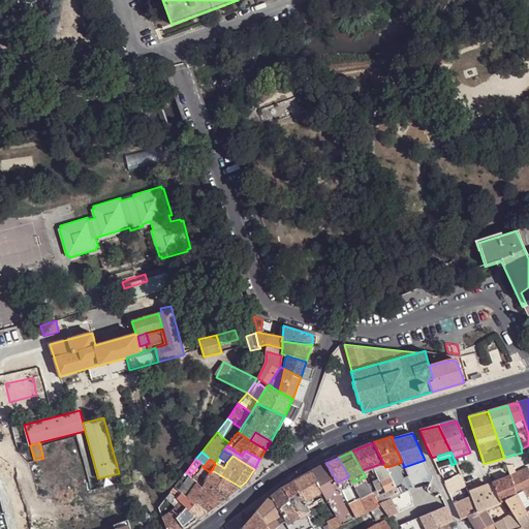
[(219,465),(224,468),(227,462),(222,459),(219,465)]
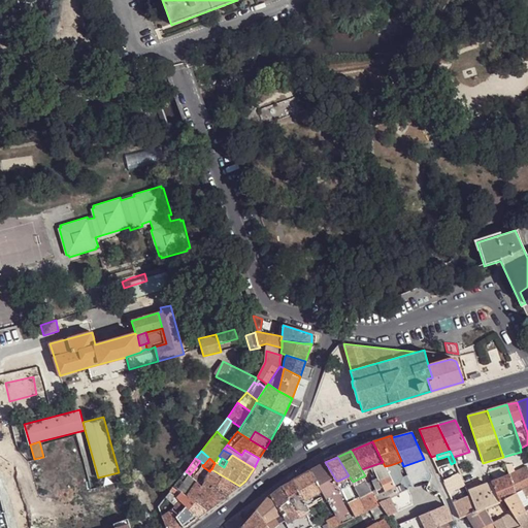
[(309,471),(321,490),(336,482),(336,481),(325,462),(309,471)]
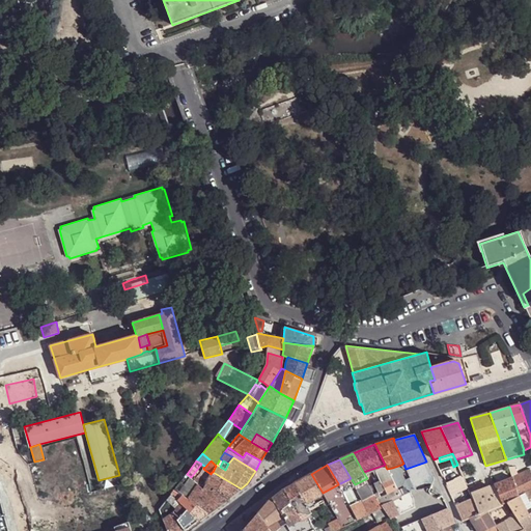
[(385,465),(379,467),(385,481),(391,478),(390,478),(387,469),(385,465)]
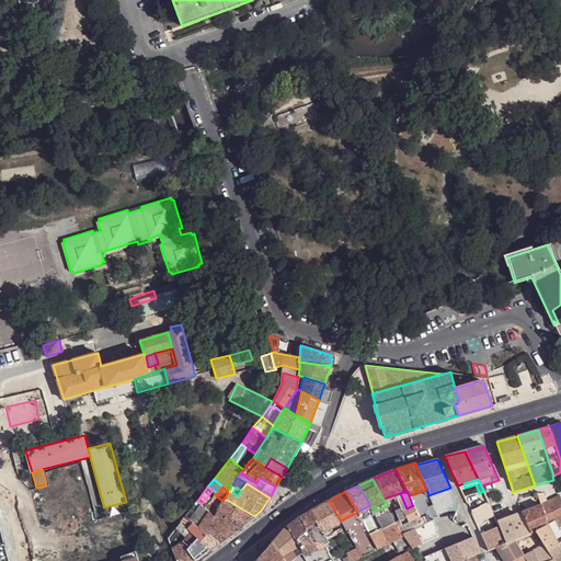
[(425,510),(430,508),(426,503),(425,500),(421,492),(414,494),(418,503),(422,501),(425,510)]
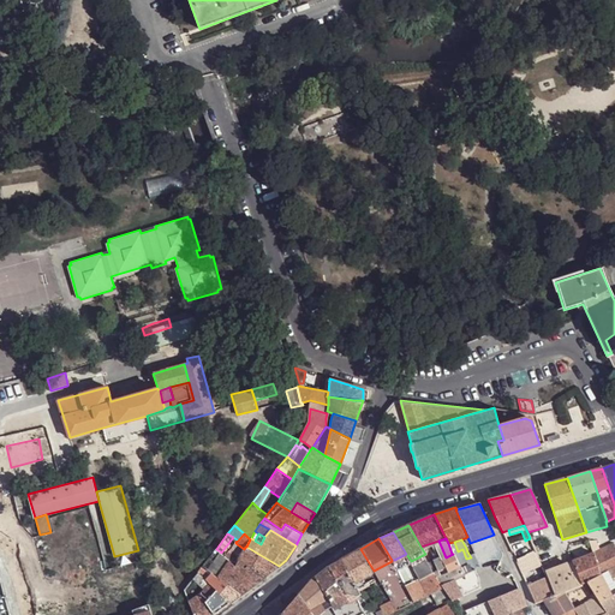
[(454,542),(448,543),(452,554),(458,551),(454,542)]
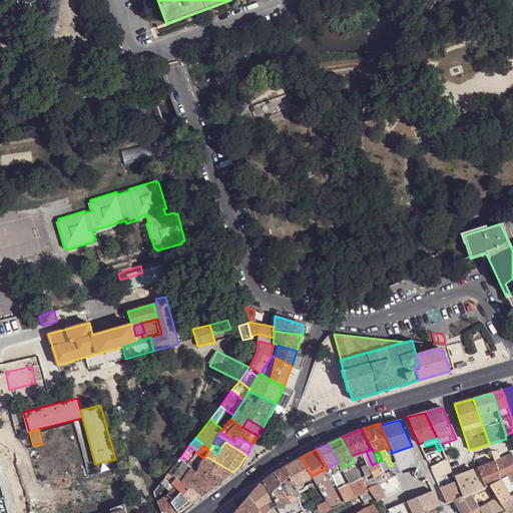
[(512,456),(512,453),(494,461),(500,480),(501,480),(506,477),(512,473),(512,456)]
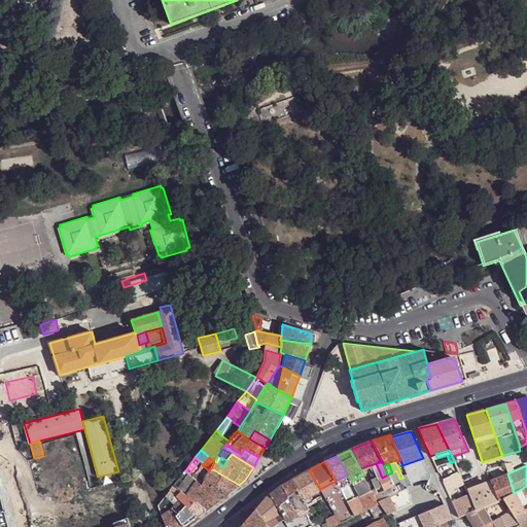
[(226,494),(239,485),(211,468),(210,468),(209,470),(205,477),(204,479),(226,494)]
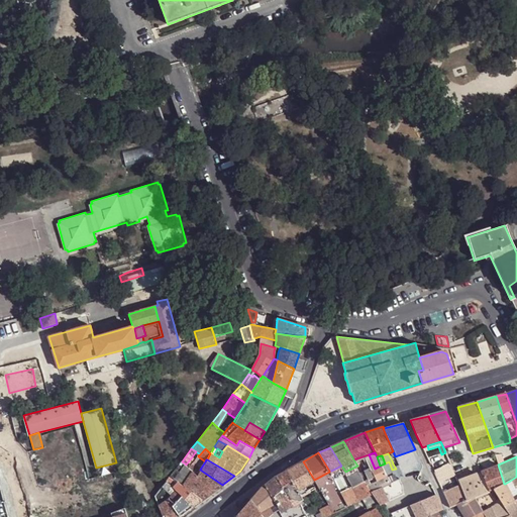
[(182,461),(170,477),(174,480),(176,482),(181,474),(183,471),(181,469),(185,463),(182,461)]
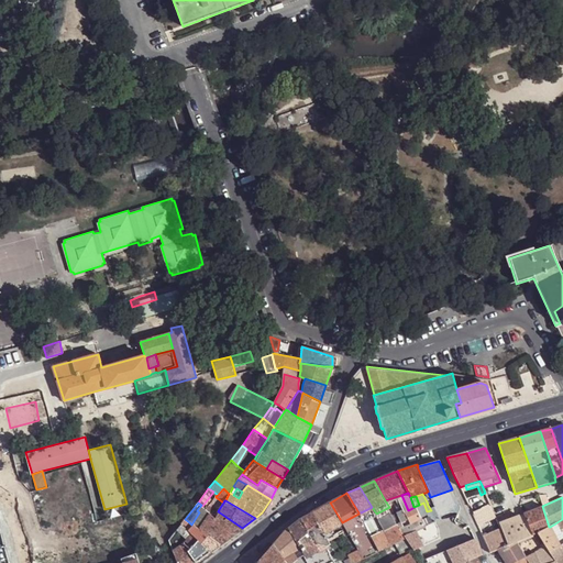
[(216,515),(218,511),(219,509),(211,504),(210,503),(207,508),(212,512),(216,515)]
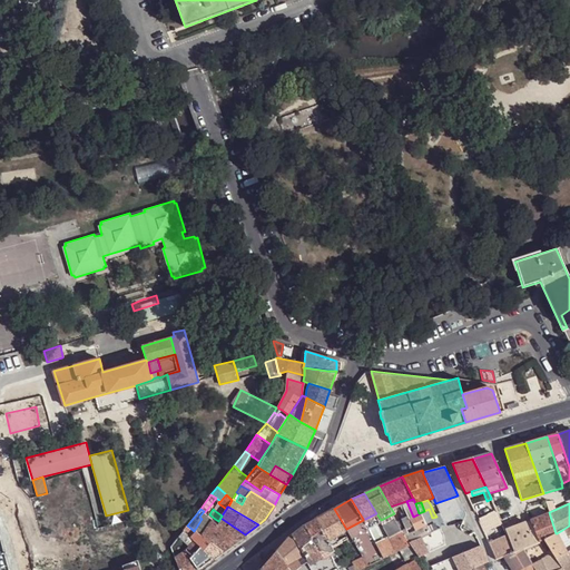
[(334,509),(316,518),(328,540),(337,534),(346,529),(334,509)]
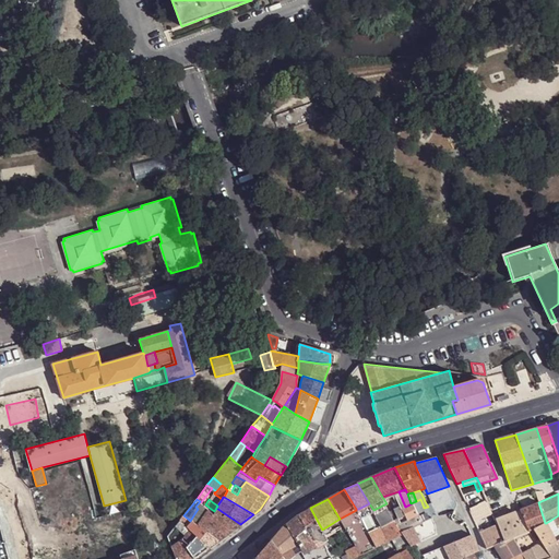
[(424,508),(420,499),(416,501),(411,503),(412,503),(417,515),(420,523),(429,520),(424,508)]
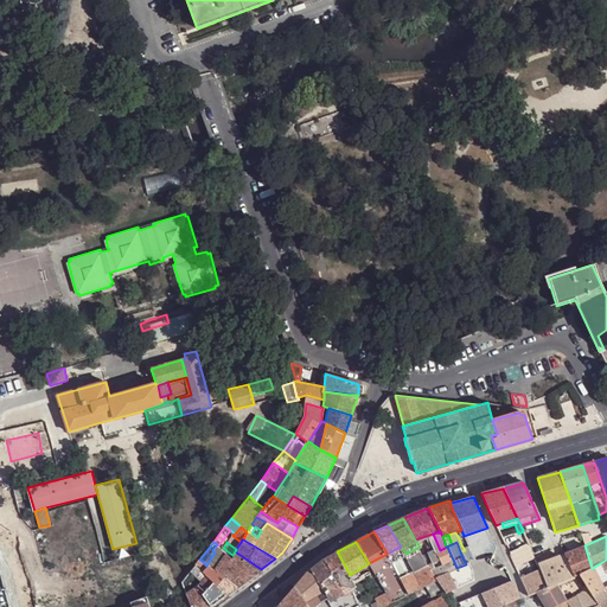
[(218,545),(217,544),(212,550),(215,553),(212,556),(206,566),(213,570),(223,561),(225,556),(229,553),(223,548),(218,545)]
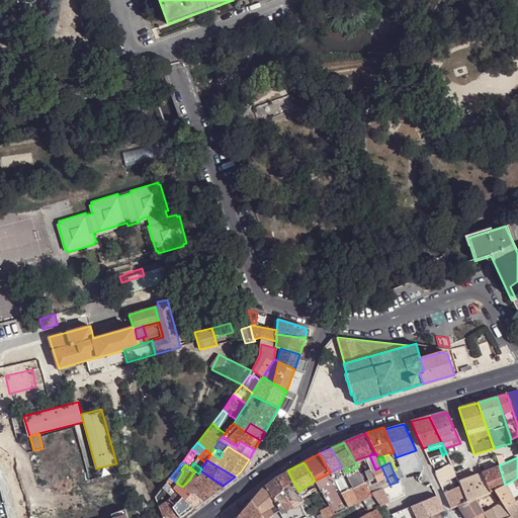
[(505,485),(499,465),(483,473),(490,493),(495,491),(505,485)]
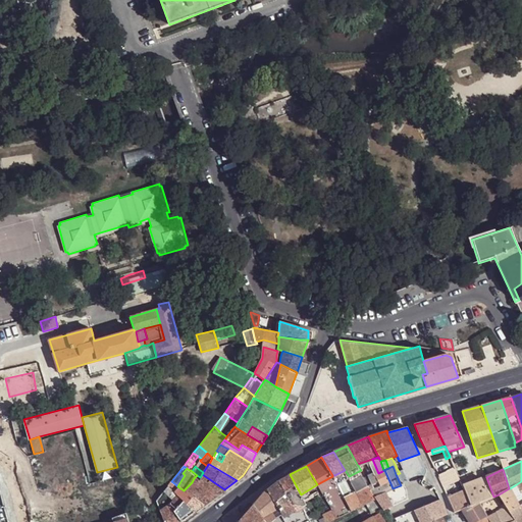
[(349,476),(345,470),(334,475),(338,483),(346,479),(349,477),(349,476)]
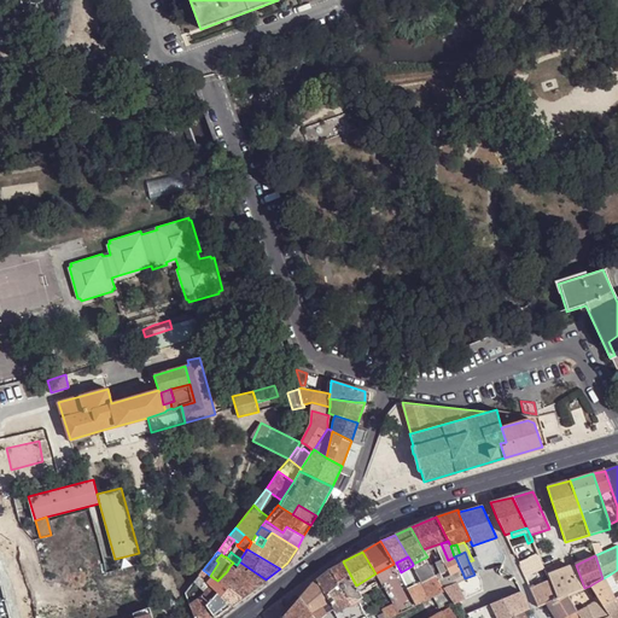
[(443,561),(449,575),(461,570),(455,557),(448,560),(443,561)]
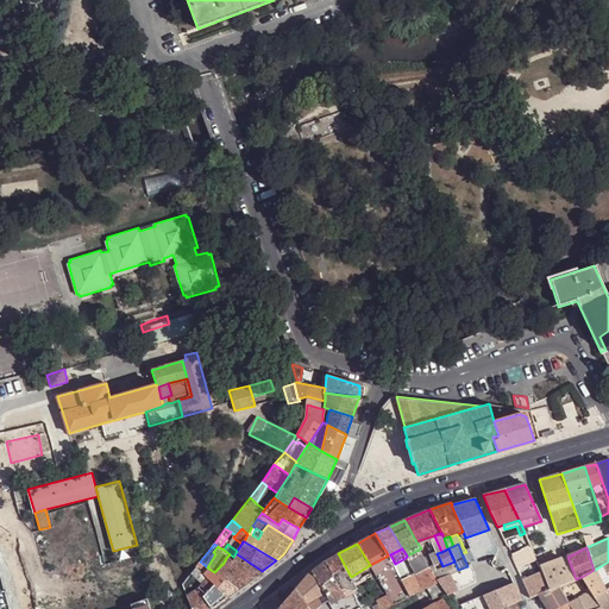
[(477,562),(471,550),(466,552),(462,553),(468,566),(471,565),(477,562)]
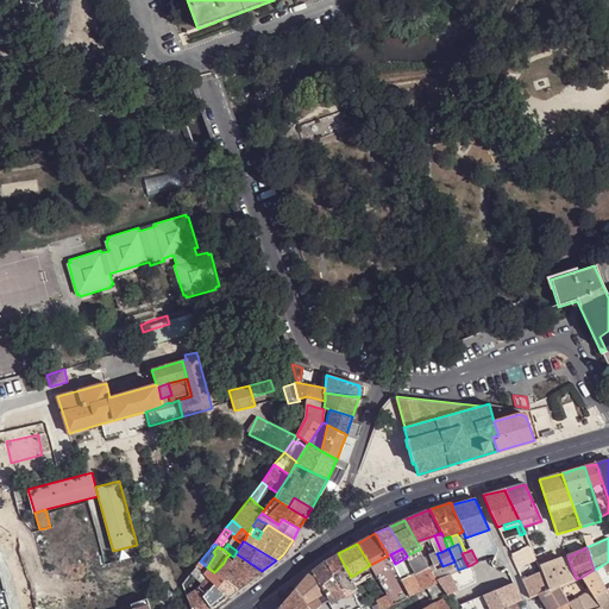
[(529,550),(513,557),(518,569),(534,560),(529,550)]
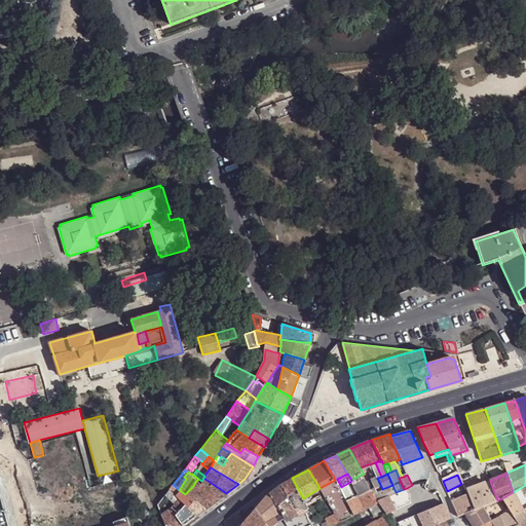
[(214,502),(226,493),(203,478),(201,481),(202,481),(196,490),(214,502)]
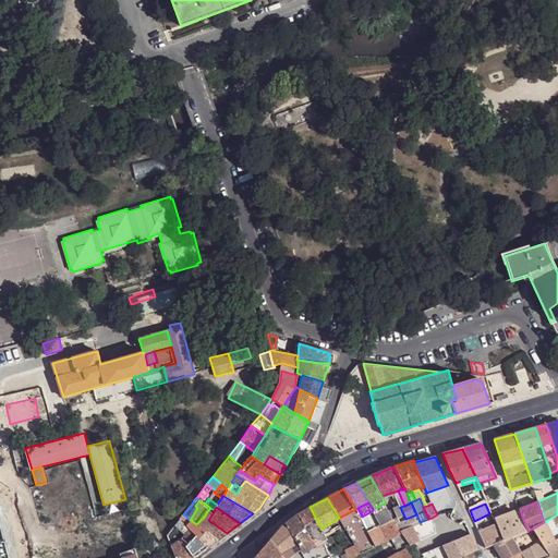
[(310,507),(298,513),(305,525),(304,526),(310,536),(319,531),(323,530),(322,529),(310,507)]
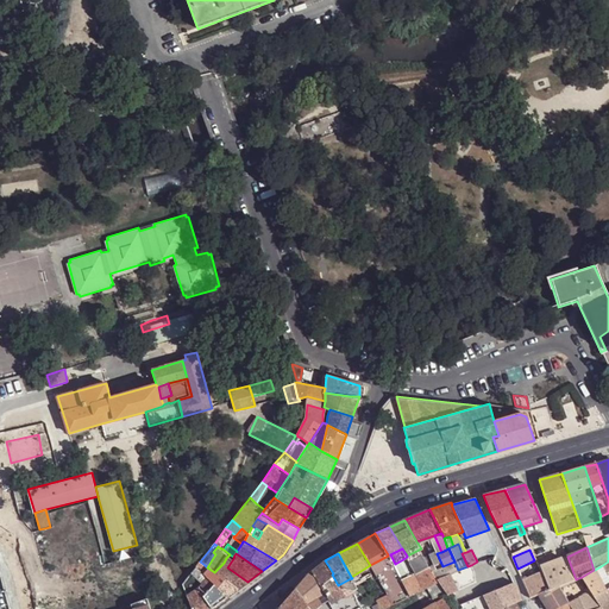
[(432,567),(435,566),(429,553),(424,554),(425,556),(431,566),(432,567)]
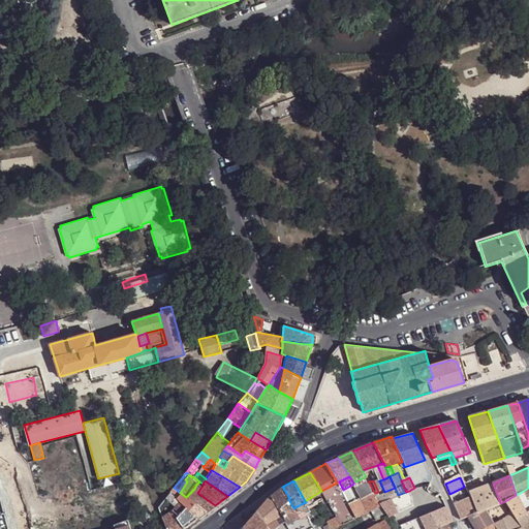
[(215,505),(197,493),(204,484),(203,484),(199,481),(196,485),(194,489),(186,497),(206,511),(215,505)]
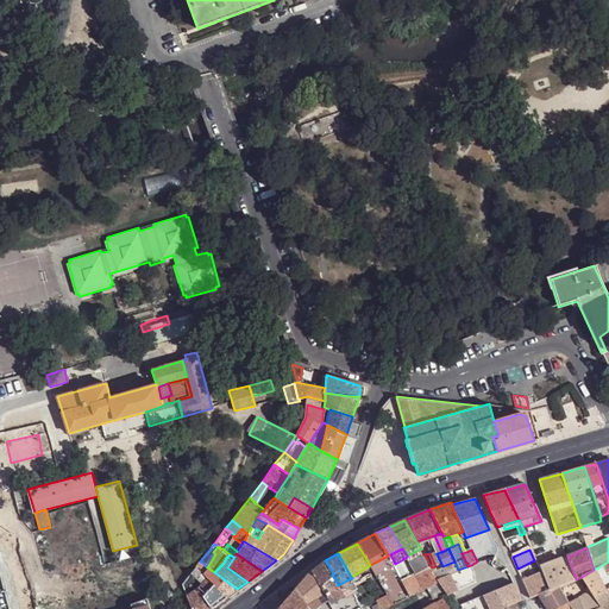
[(370,565),(376,575),(395,564),(390,554),(389,554),(388,554),(388,556),(370,565)]
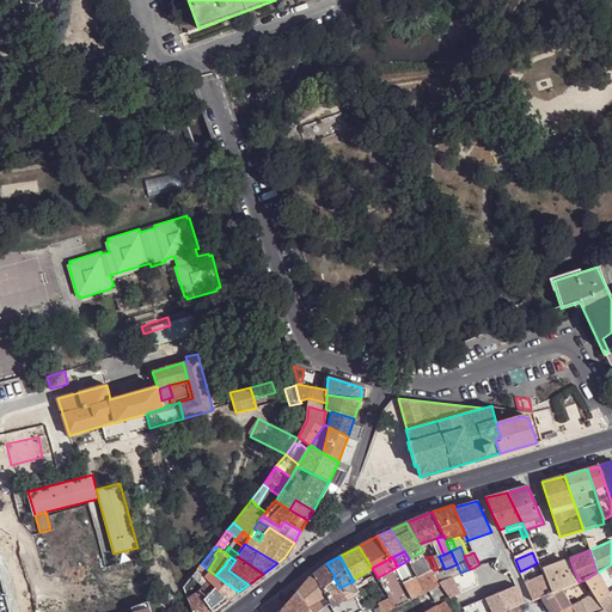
[(418,561),(412,564),(414,567),(417,574),(418,575),(433,569),(427,558),(418,562),(418,561)]
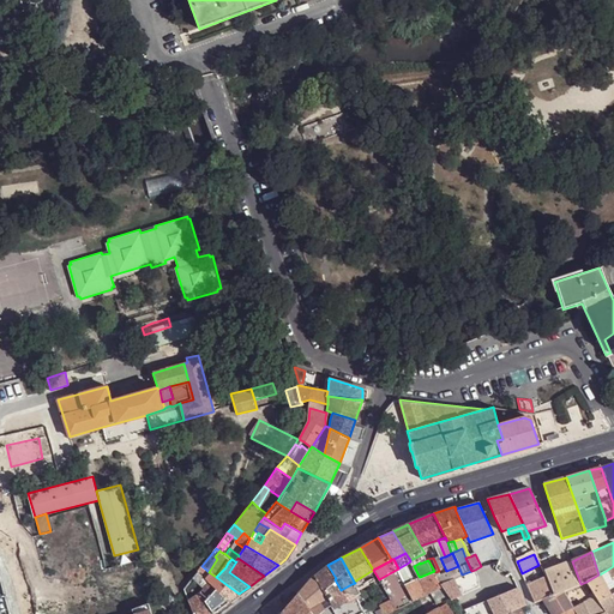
[(572,561),(567,563),(578,585),(581,584),(572,561)]
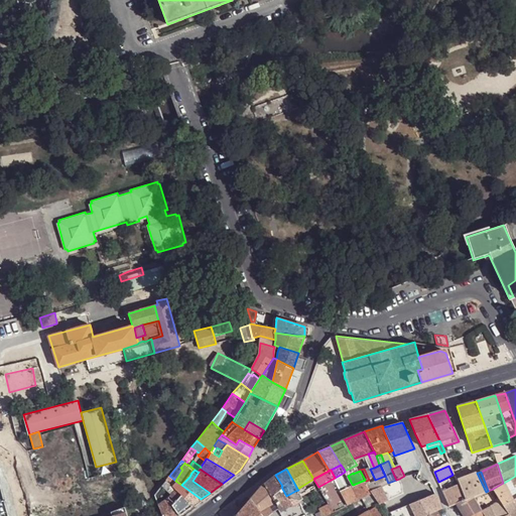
[(486,492),(477,473),(458,481),(460,485),(460,486),(462,485),(468,499),(474,496),(474,497),(485,492),(486,492)]
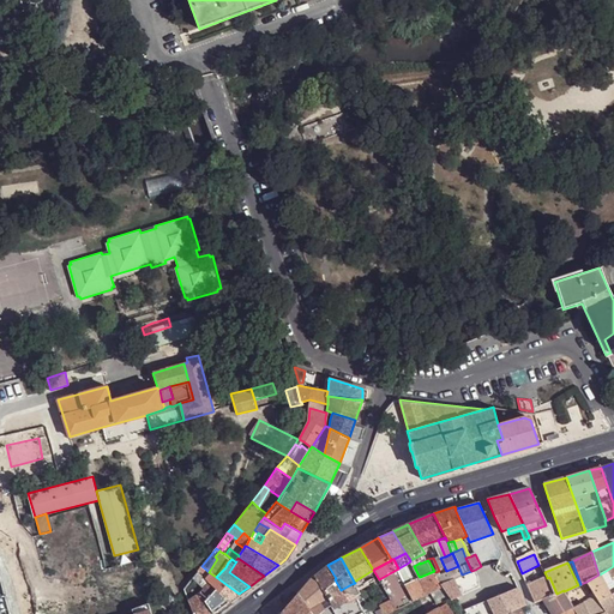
[(405,583),(416,578),(415,578),(413,572),(411,573),(407,564),(398,569),(403,577),(405,583)]
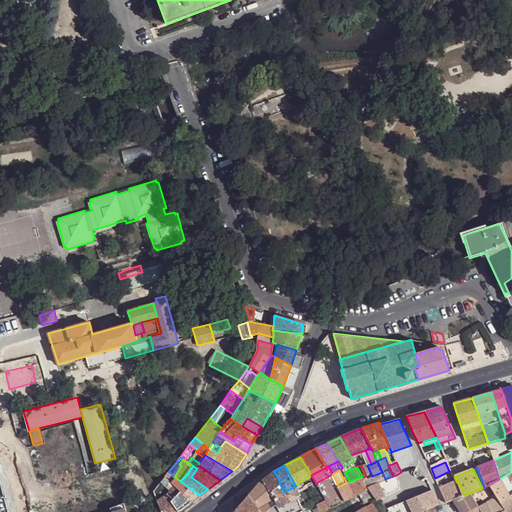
[(262,479),(262,480),(273,500),(278,508),(290,500),(287,497),(284,492),(279,483),(280,482),(273,471),(262,479)]
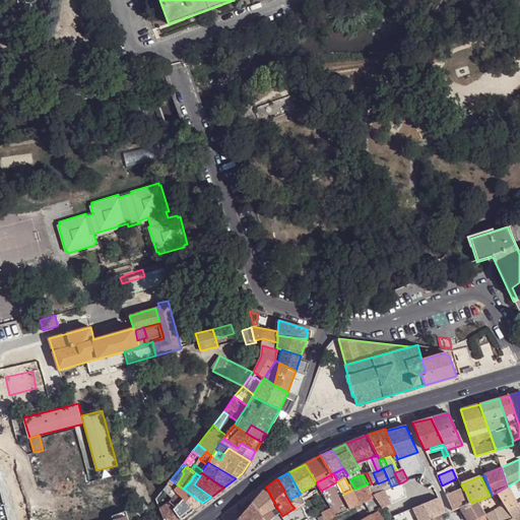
[(391,486),(388,479),(378,483),(373,486),(370,488),(374,494),(391,486)]
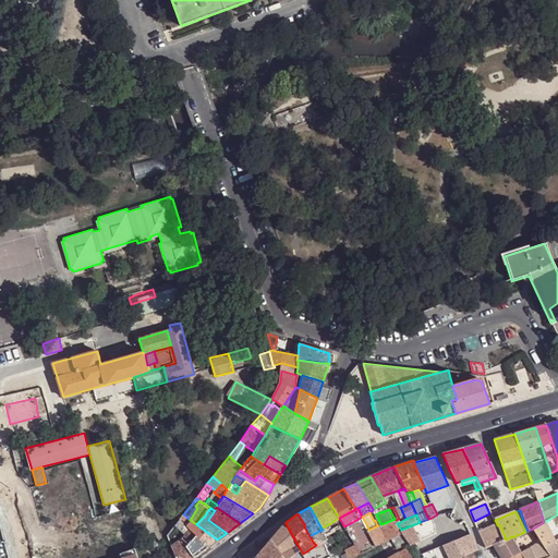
[(366,524),(362,517),(344,526),(349,534),(353,532),(366,524)]
